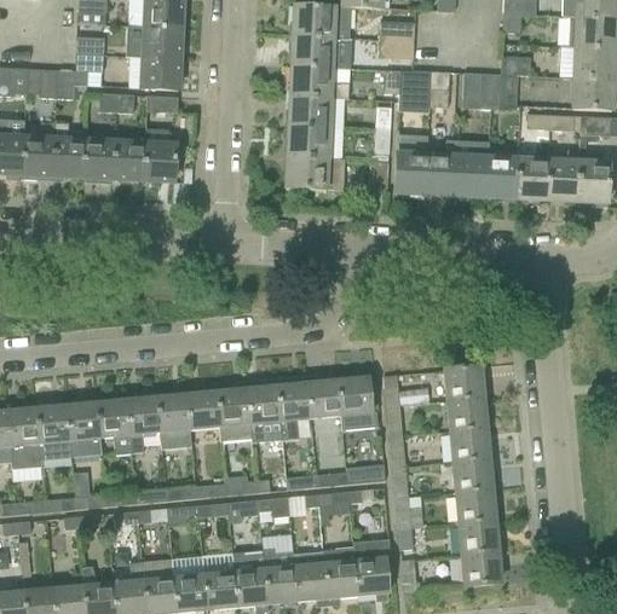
[(78,0),(78,23),(105,24),(107,0),(78,0)]
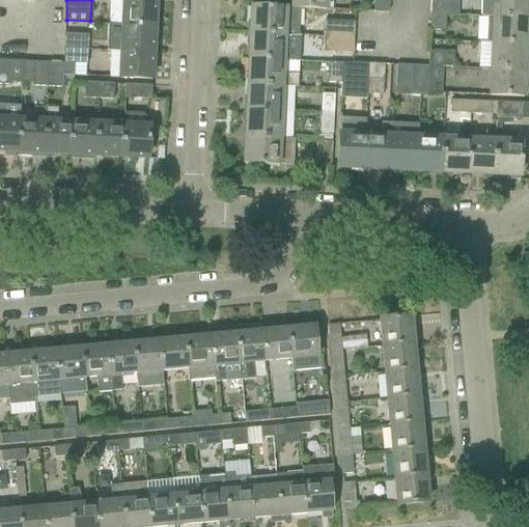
[(112,0),(111,21),(111,22),(156,24),(157,0),(112,0)]
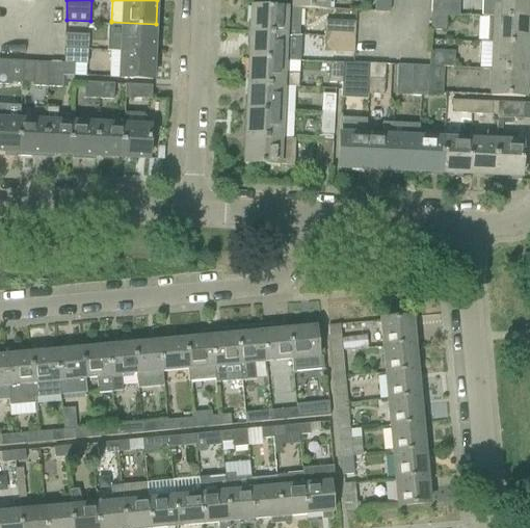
[(376,0),(375,9),(391,9),(391,0),(376,0)]
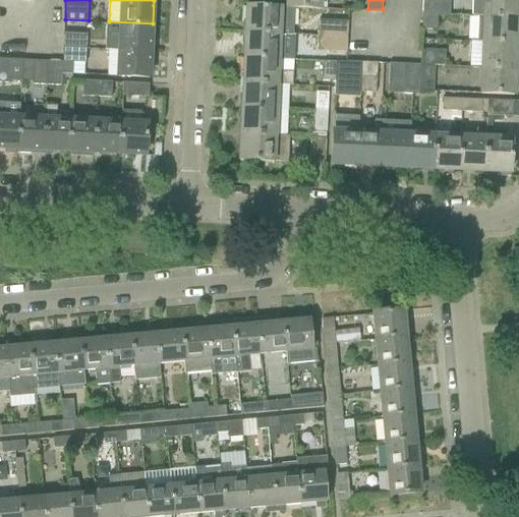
[(422,0),(422,11),(438,11),(438,12),(450,13),(450,12),(451,0),(422,0)]
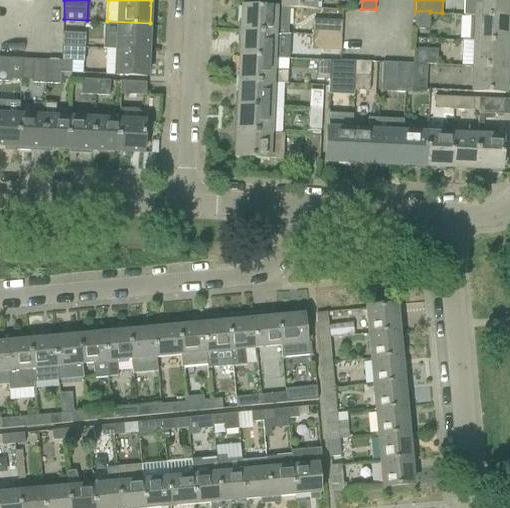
[(465,0),(465,13),(509,15),(509,0),(465,0)]
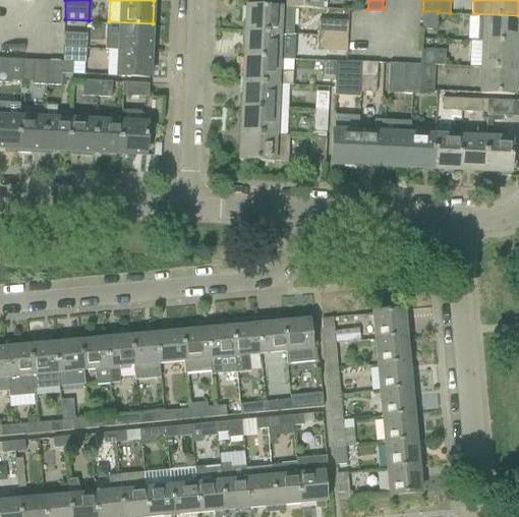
[(288,5),(281,5),(247,3),(246,30),(280,31),(280,32),(294,33),(295,5),(288,5)]
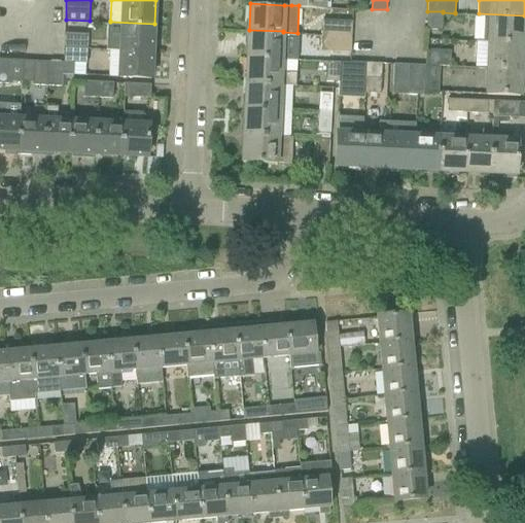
[(427,11),(426,28),(443,28),(443,12),(443,11),(427,11)]
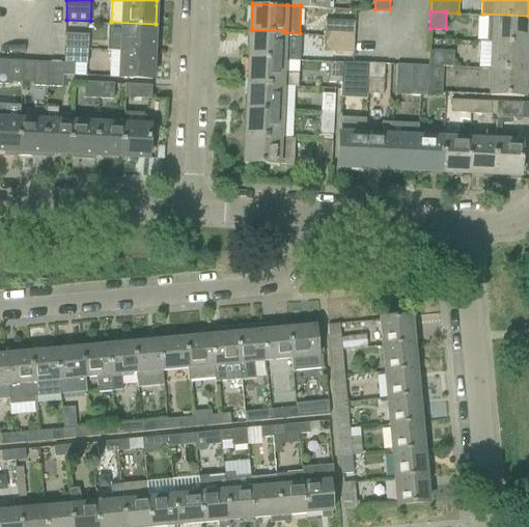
[(528,16),(482,14),(481,39),(493,40),(527,42),(528,16)]
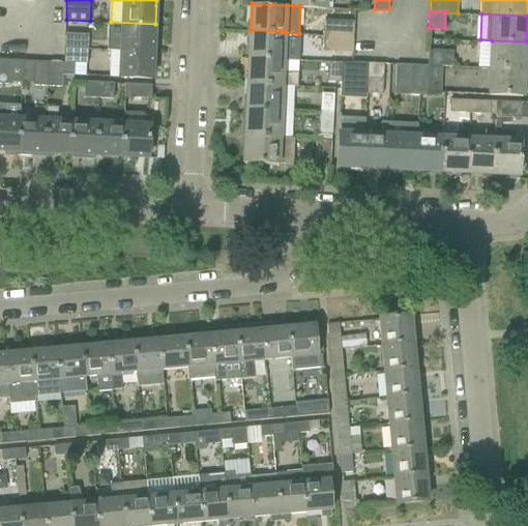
[(324,33),(355,34),(356,19),(325,17),(324,33)]
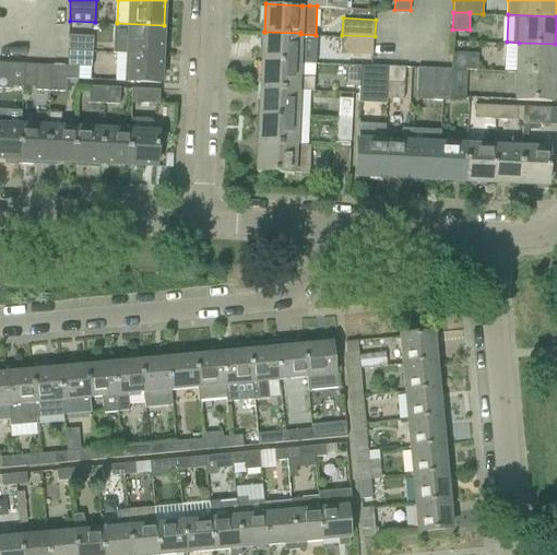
[(117,23),(117,22),(115,22),(114,50),(128,51),(163,52),(164,25),(117,23)]
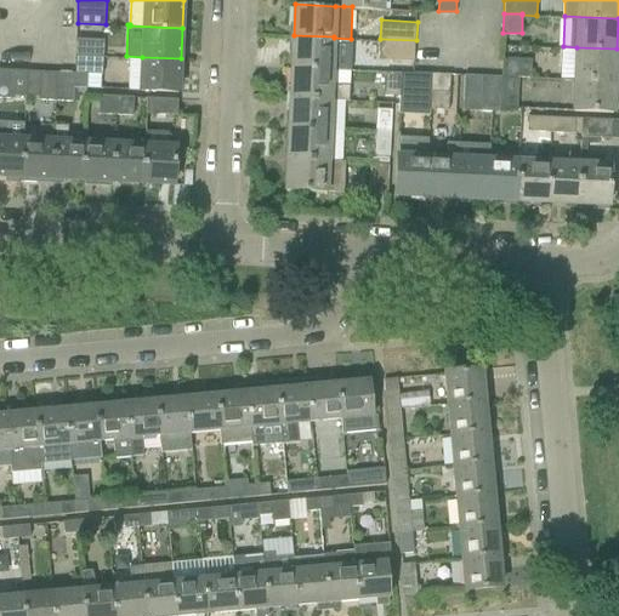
[(294,47),(293,66),(333,67),(334,38),(334,36),(294,35),(294,47)]
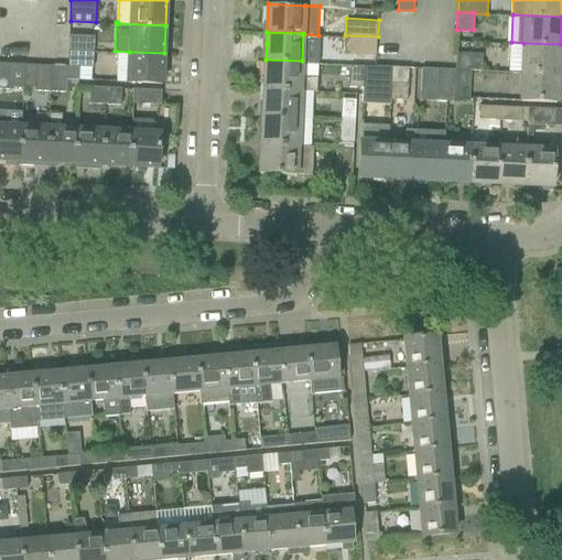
[(69,49),(95,50),(95,34),(69,33),(69,49)]
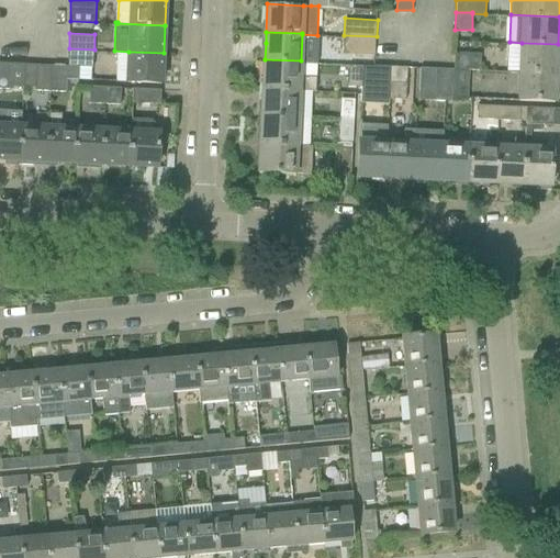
[(377,36),(344,35),(344,53),(349,53),(348,63),(362,64),(362,63),(376,63),(377,36)]
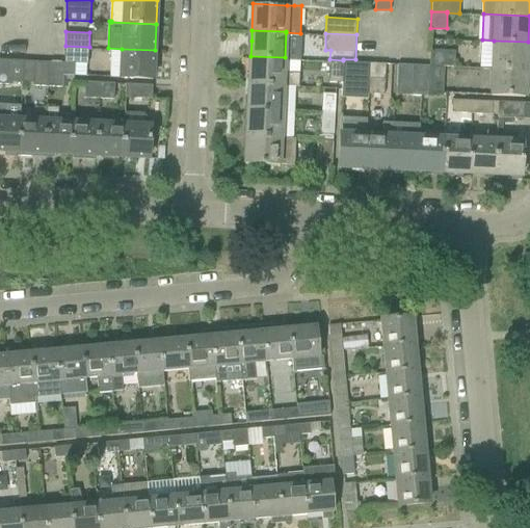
[(528,42),(494,41),(493,67),(527,68),(528,42)]
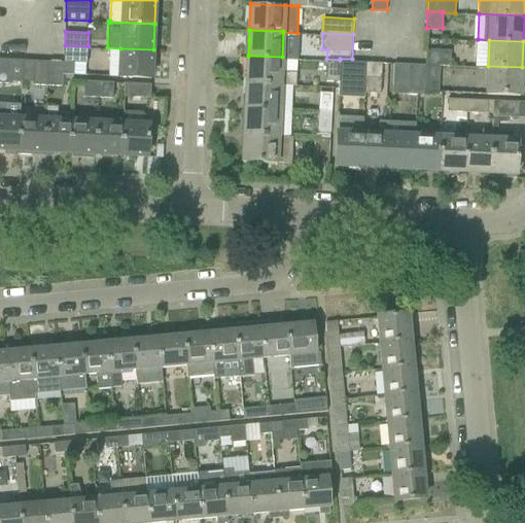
[(65,45),(64,60),(75,61),(88,61),(89,46),(65,45)]
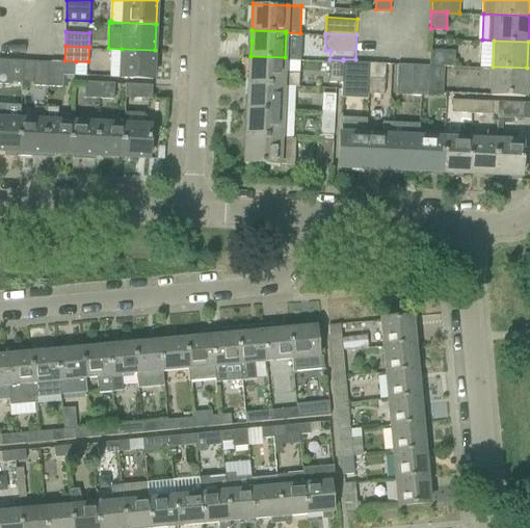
[(456,49),(446,48),(430,48),(430,63),(445,64),(455,64),(456,49)]
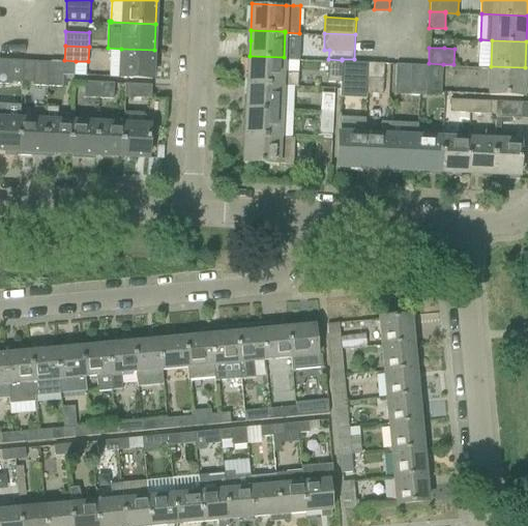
[(154,50),(121,49),(120,75),(152,77),(154,50)]
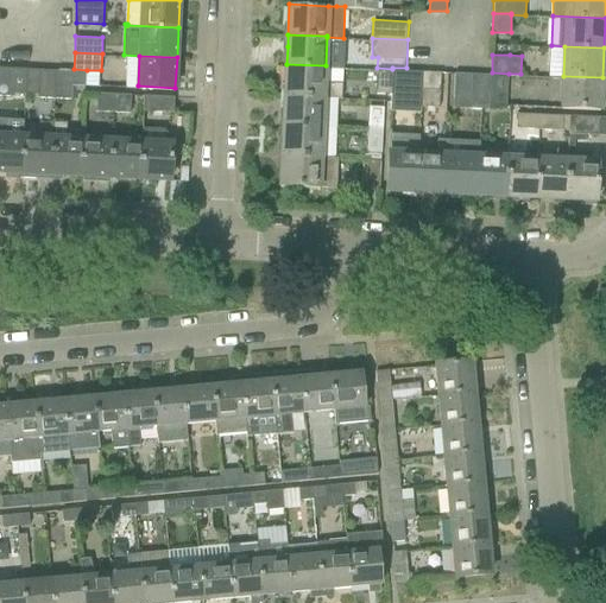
[(286,64),(285,94),(324,95),(342,96),(343,67),(326,65),(286,64)]
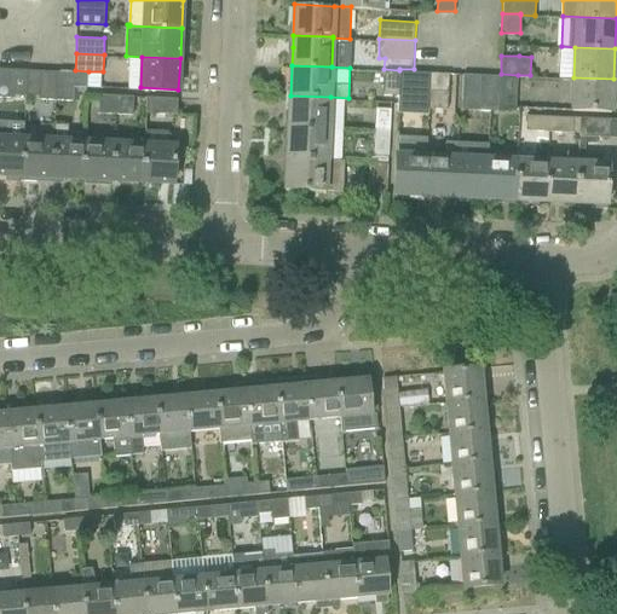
[(0,67),(0,94),(13,96),(15,68),(0,67)]
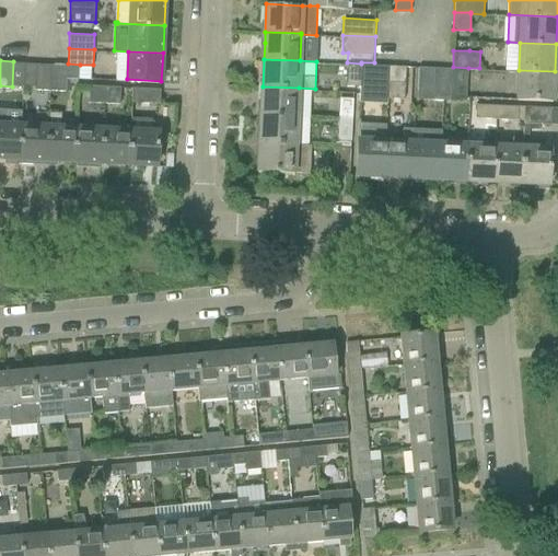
[(51,64),(36,62),(25,61),(24,85),(35,85),(35,88),(50,89),(51,64)]
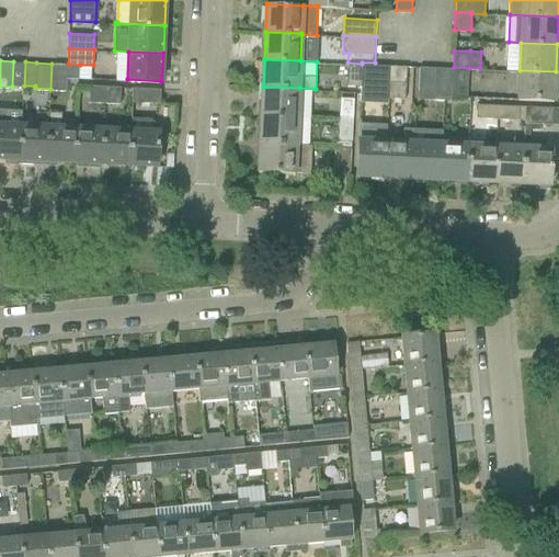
[(362,64),(348,63),(346,83),(361,83),(362,64)]
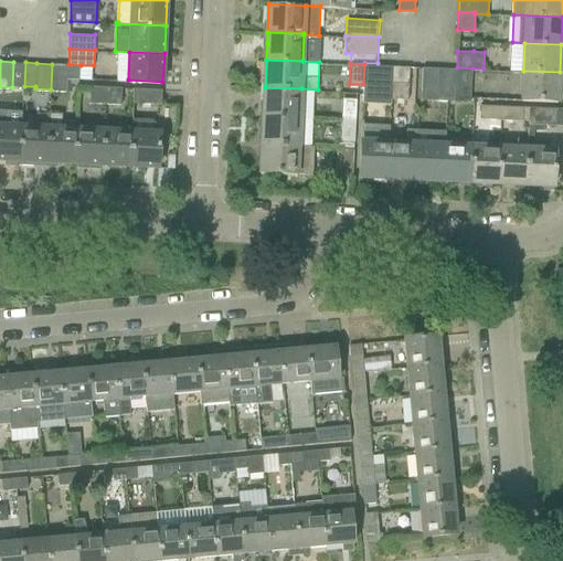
[(364,63),(364,64),(363,84),(391,85),(392,64),(378,63),(364,63)]
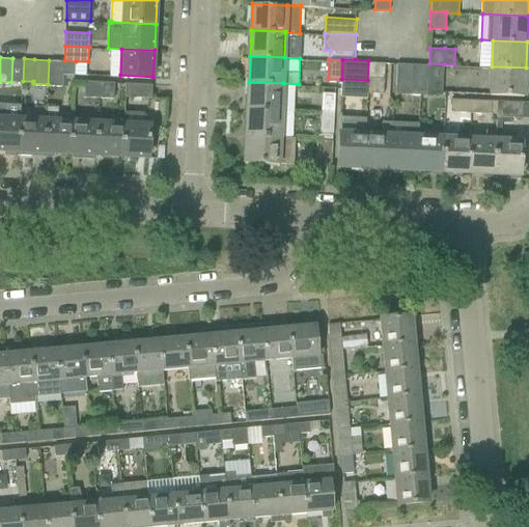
[(49,60),(48,84),(63,84),(63,73),(76,73),(76,61),(64,60),(49,60)]
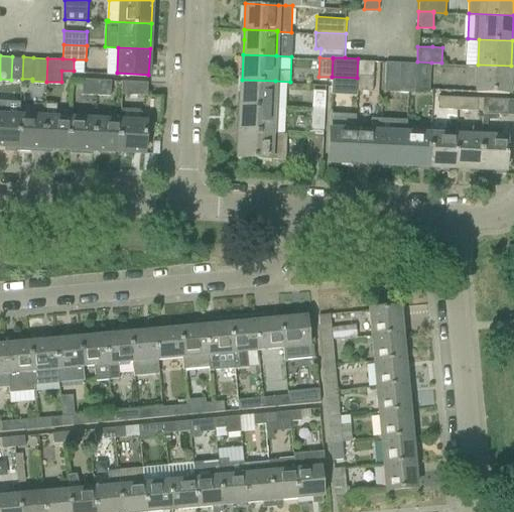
[(373,59),(358,58),(357,78),(359,78),(358,89),(372,89),(373,59)]
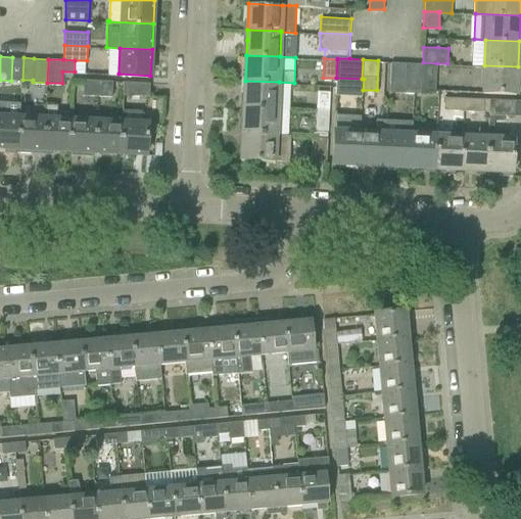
[(75,60),(75,72),(86,73),(87,60),(75,60)]
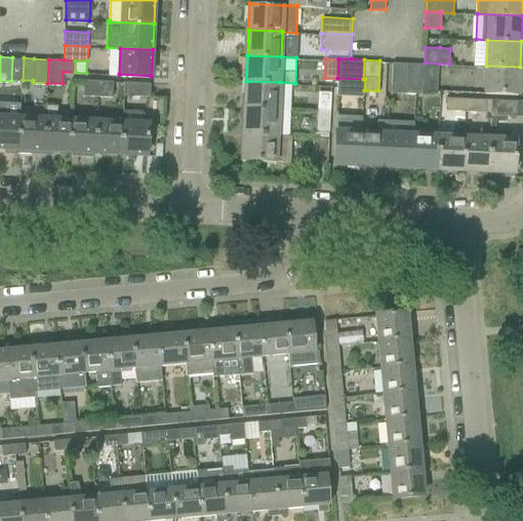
[(393,82),(409,83),(409,62),(394,61),(393,82)]
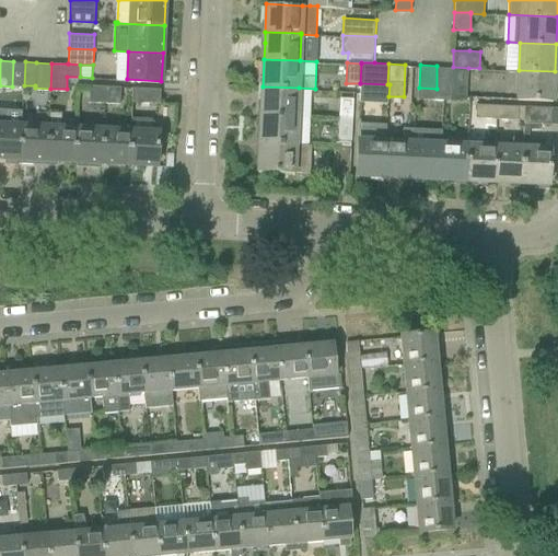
[(453,67),(437,66),(437,89),(436,97),(452,99),(452,95),(453,67)]
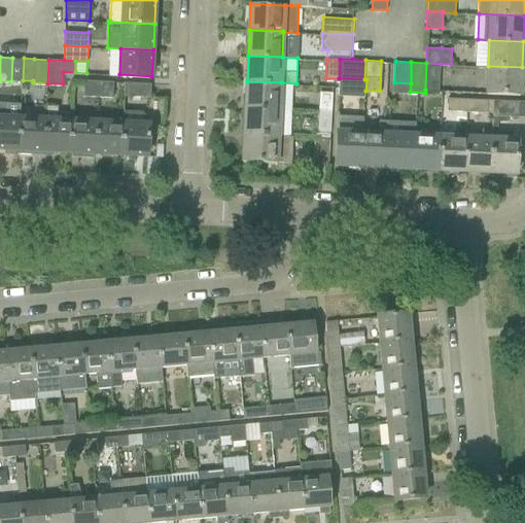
[(426,63),(425,90),(440,90),(441,64),(426,63)]
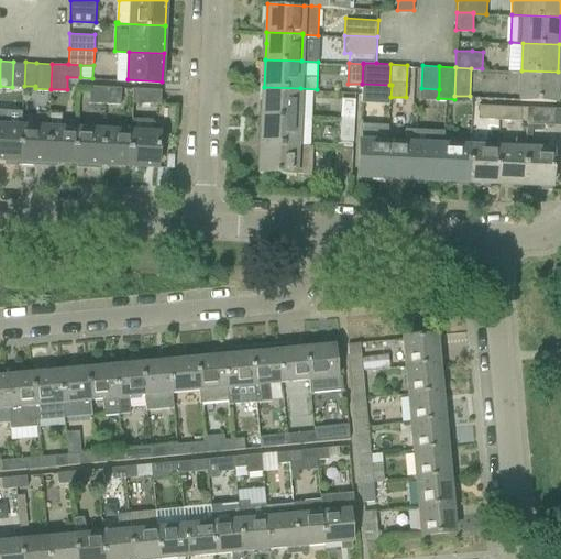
[(558,72),(521,70),(520,98),(557,100),(558,72)]
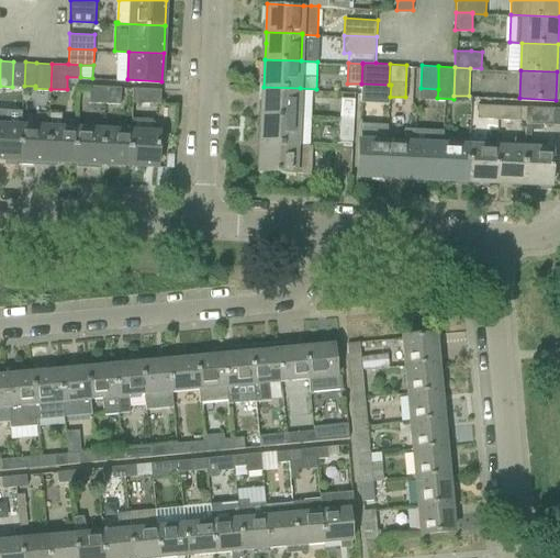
[(104,101),(105,86),(90,85),(89,101),(104,101)]
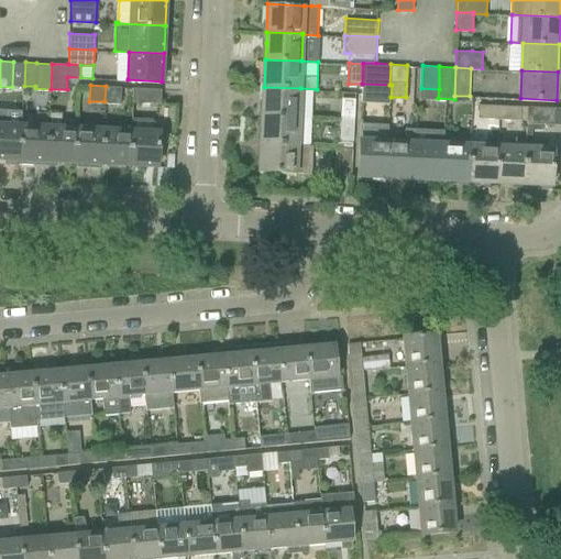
[(106,86),(105,101),(121,102),(122,87),(106,86)]
